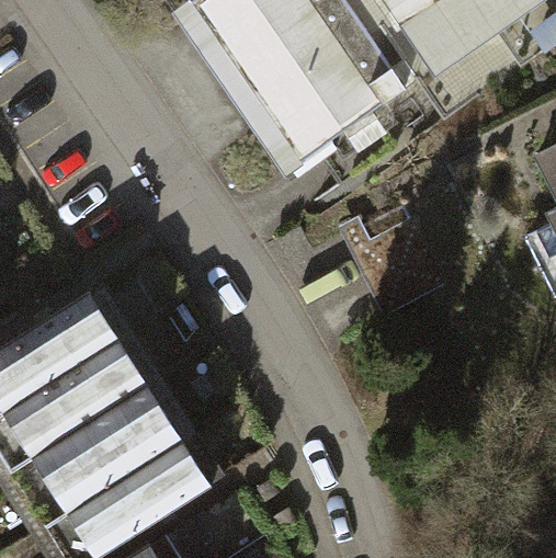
[(403,90),(341,0),(195,0),(192,2),(299,160),(403,90)]
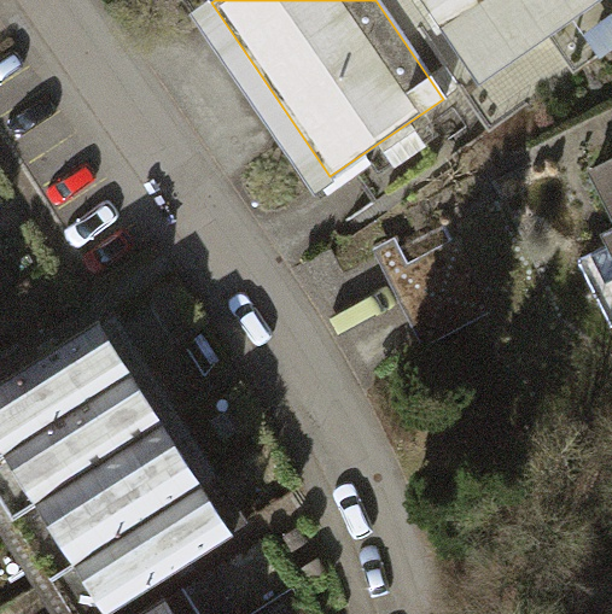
[(421,0),(430,12),(446,0),(421,0)]
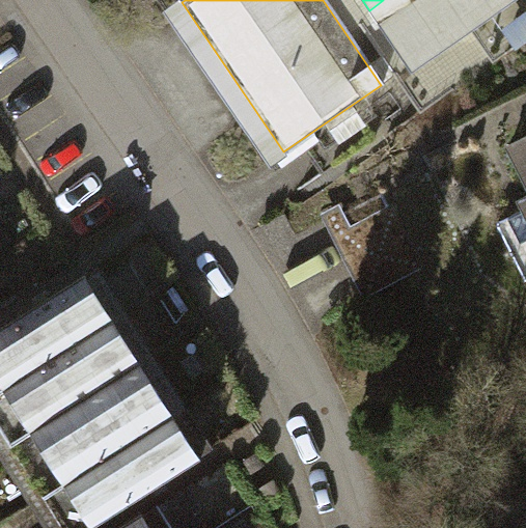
[(384,0),(370,10),(415,74),(485,25),(507,57),(525,43),(525,0),(384,0)]
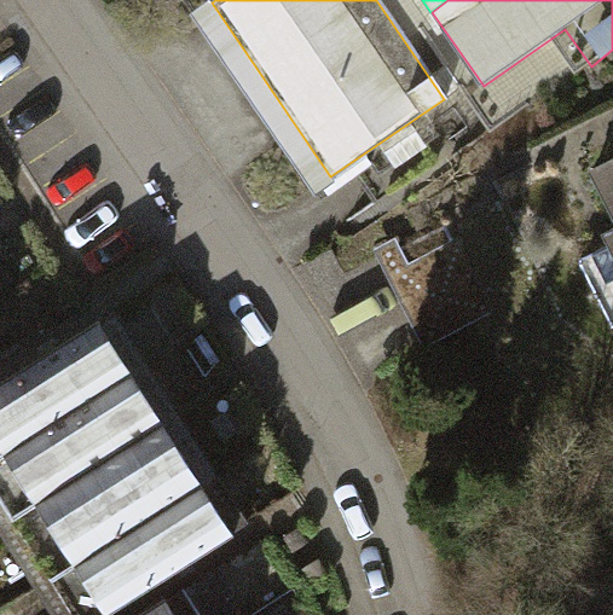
[(612,164),(596,174),(612,207),(612,232),(602,238),(612,259),(612,164)]
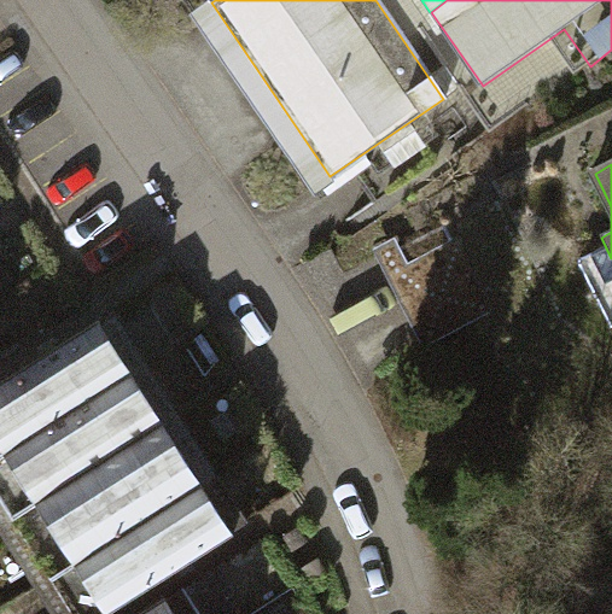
[(438,212),(369,245),(415,344),(485,311),(438,212)]
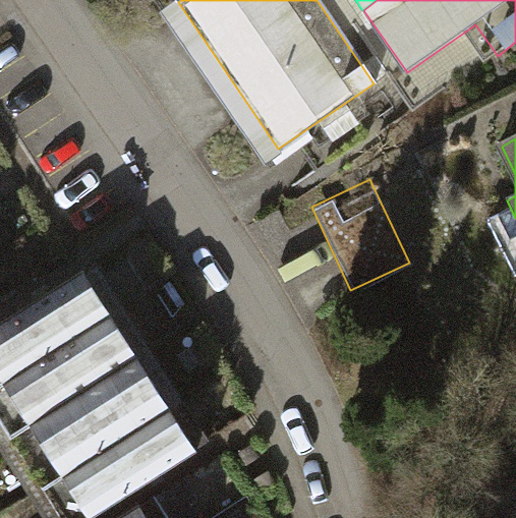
[(0,380),(1,382),(108,313),(79,270),(0,320),(0,380)]
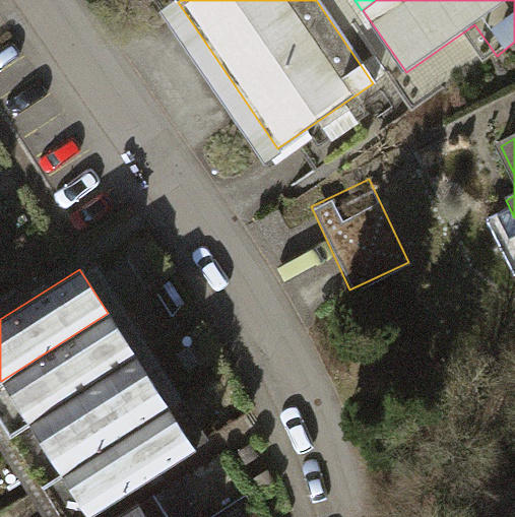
[(29,425),(136,358),(108,313),(1,381),(29,425)]
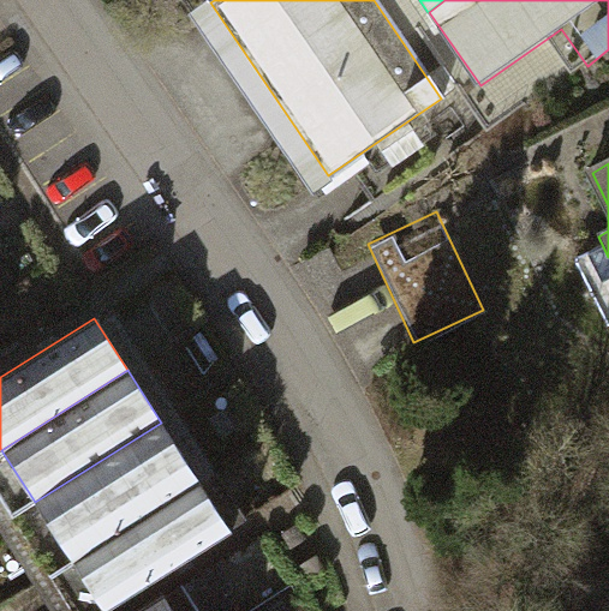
[(72,562),(198,481),(161,423),(35,502),(72,562)]
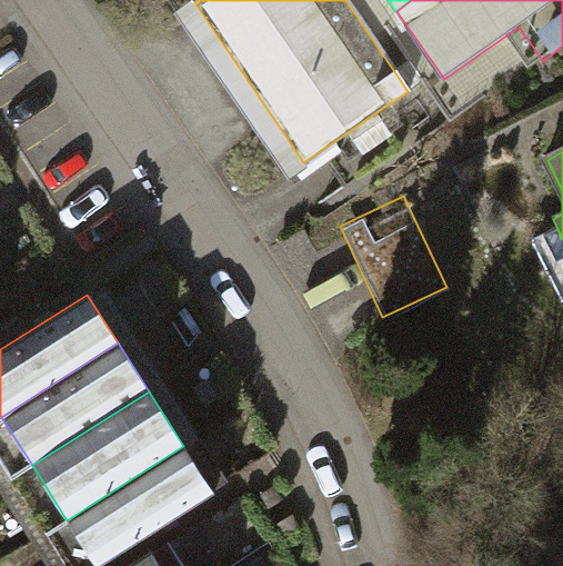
[(94,565),(101,565),(214,495),(183,446),(67,520),(94,565)]
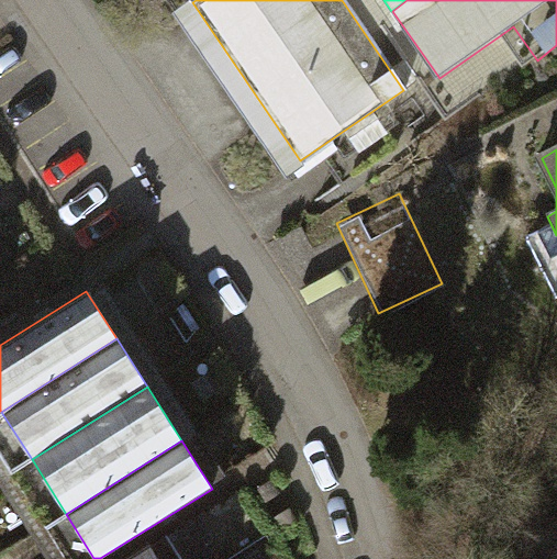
[(155,558),(147,546),(126,558),(155,558)]
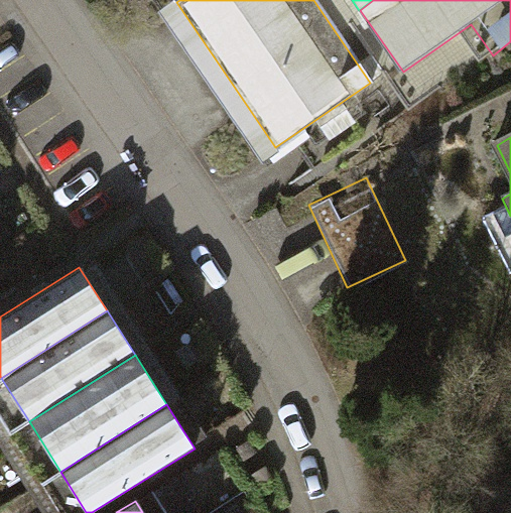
All buildings are outlined.
